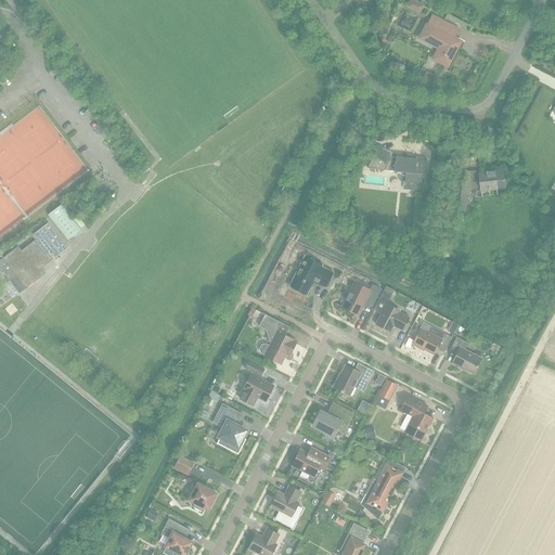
[(416,0),(409,0),(407,5),(420,13),(425,4),(416,0)]
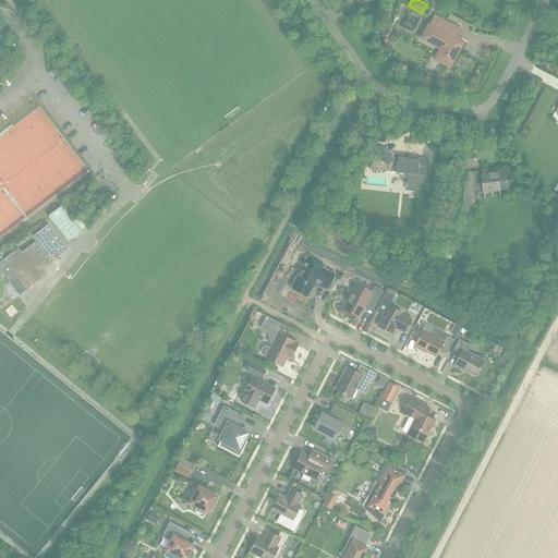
[(435,59),(449,67),(462,41),(452,36),(457,28),(433,15),(422,38),(440,48),(435,59)]
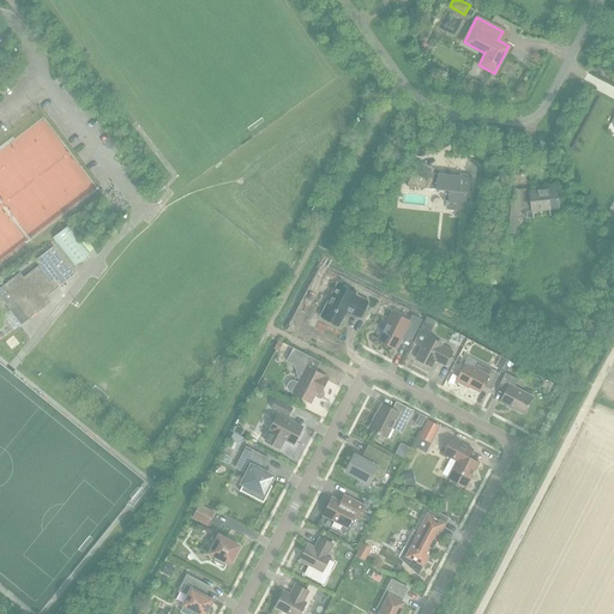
[(407,187),(426,188),(433,172),(417,163),(407,187)]
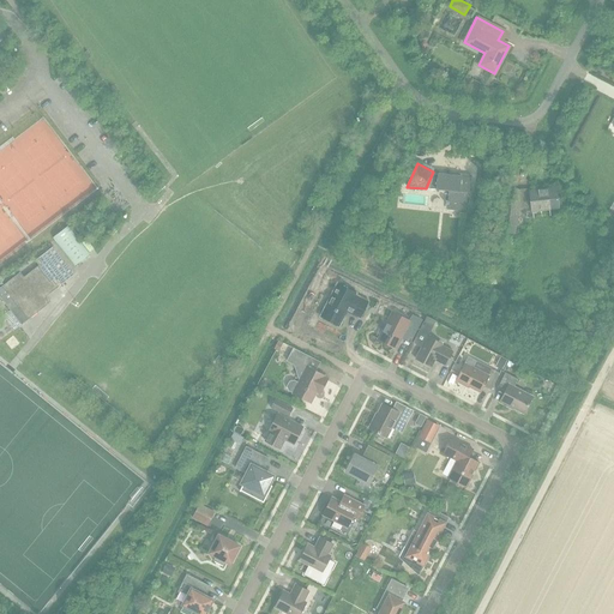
[(462,175),(462,176),(438,174),(435,190),(449,191),(446,209),(467,211),(469,193),(470,193),(471,176),(462,175)]
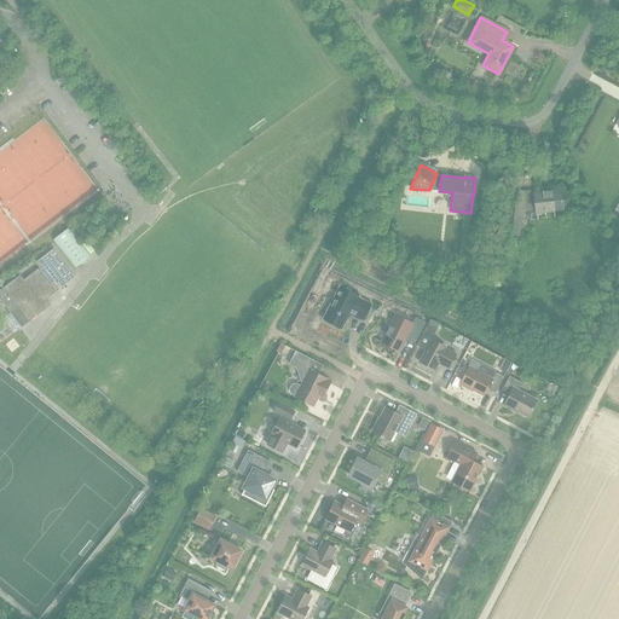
[(531,214),(563,209),(561,190),(534,192),(533,194),(525,192),(525,191),(509,190),(504,232),(519,235),(520,230),(527,230),(528,219),(530,219),(531,214)]
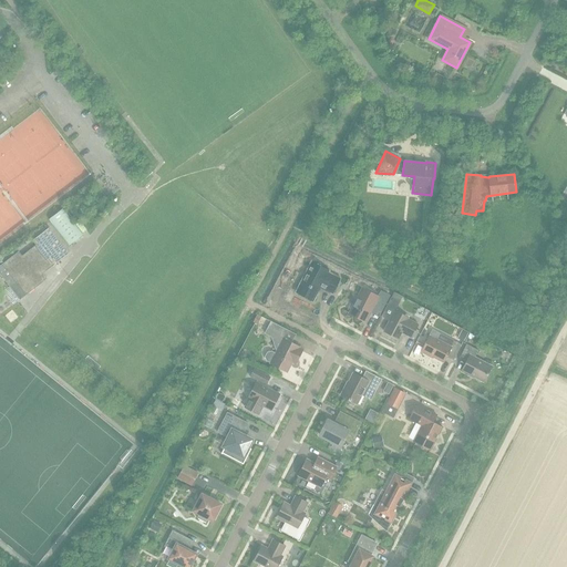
[(49,219),(69,246),(83,235),(62,208),(49,219)]
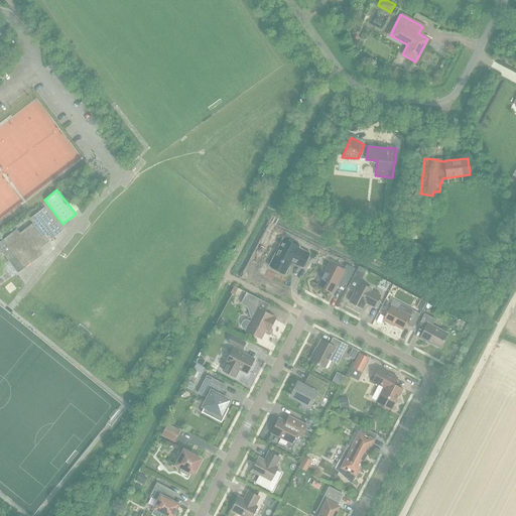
[(37,250),(48,241),(61,231),(44,208),(30,219),(33,223),(20,233),(16,229),(0,242),(0,249),(18,272),(40,254),(37,250)]
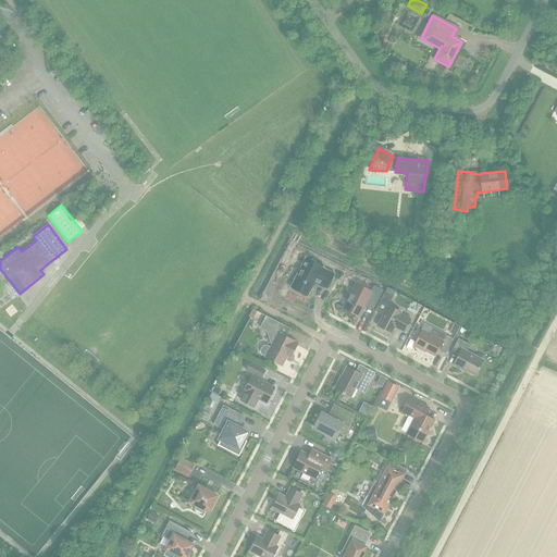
[(323,265),(306,257),(291,286),(295,289),(297,291),(298,292),(300,293),(302,293),(308,296),(312,285),(311,285),(313,280),(319,282),(318,284),(326,288),(333,273),(322,268),(323,265)]
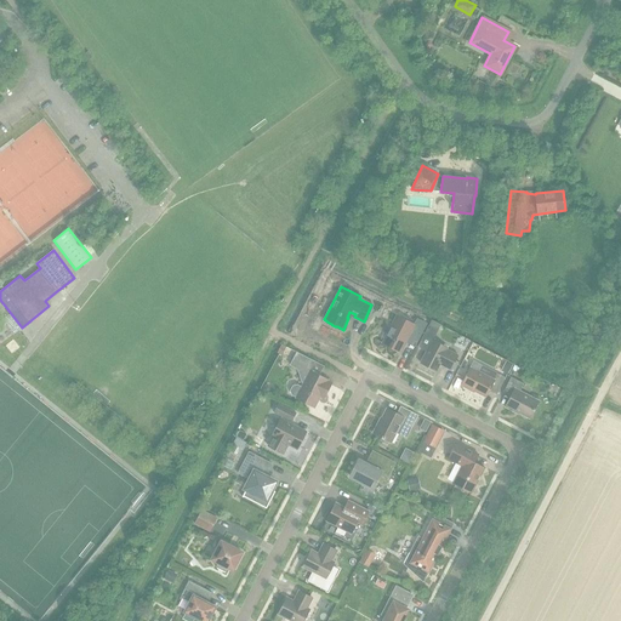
[(382,343),(400,353),(409,337),(417,341),(426,324),(417,319),(414,324),(396,315),(382,343)]
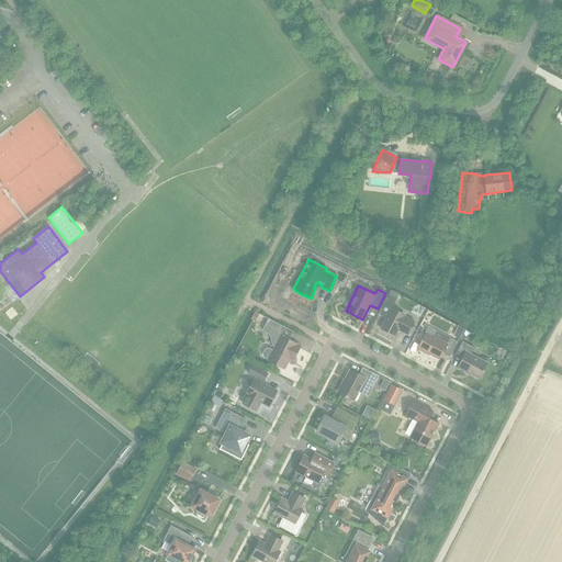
[(386,296),(378,313),(385,317),(380,328),(394,336),(397,329),(407,335),(407,334),(412,326),(414,322),(404,316),(405,315),(392,307),(396,299),(396,298),(392,295),(388,294),(386,296)]
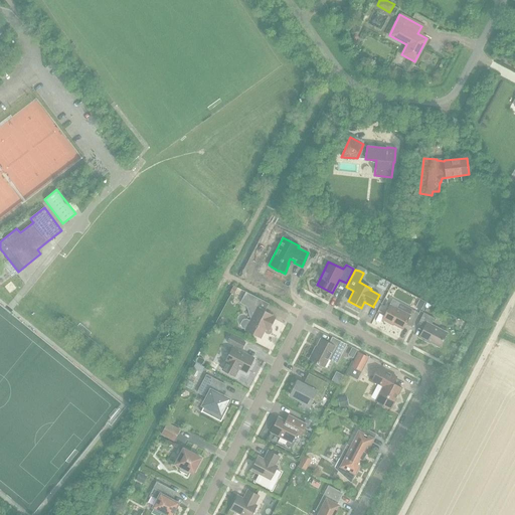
[(245,329),(245,330),(261,338),(268,325),(270,326),(275,317),(272,316),(273,315),(254,306),(259,299),(246,292),(240,303),(246,306),(250,319),(242,320),(240,324),(242,327),(245,329)]
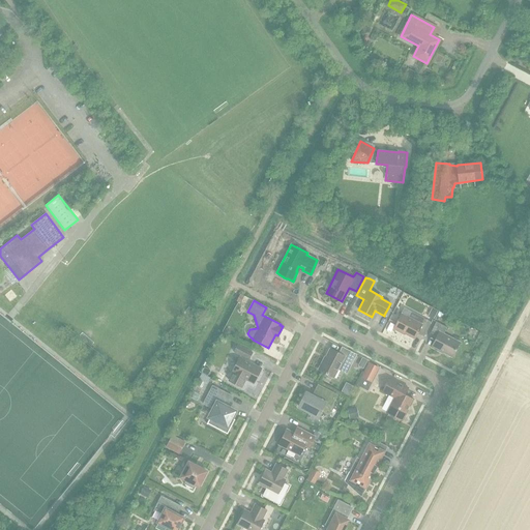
[(434,321),(435,319),(439,312),(433,307),(427,320),(424,319),(421,324),(401,314),(393,328),(414,339),(417,333),(423,336),(432,320),(434,321)]
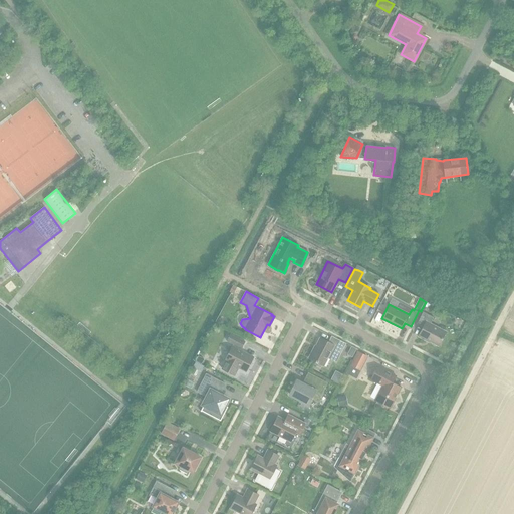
[(438,346),(446,331),(430,323),(433,317),(423,312),(417,324),(423,327),(418,336),(426,341),(427,340),(438,346)]
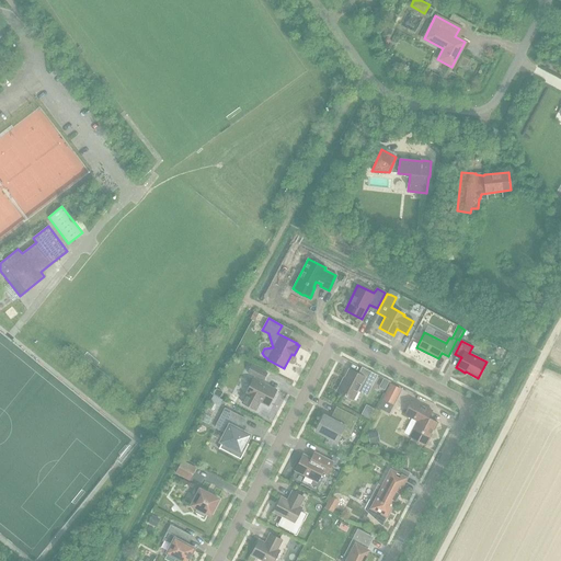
[(267,408),(268,405),(276,390),(262,382),(267,373),(251,365),(248,373),(254,376),(253,378),(244,396),(245,397),(241,404),(254,412),(259,403),(267,408)]
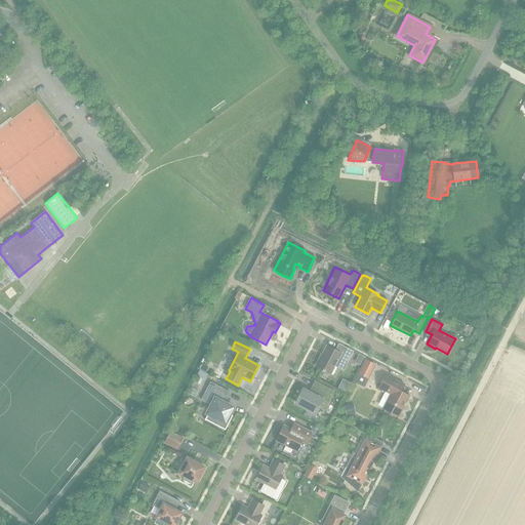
[(319,357),(315,366),(330,374),(338,358),(347,362),(353,351),(338,344),(335,350),(326,345),(320,358),(319,357)]
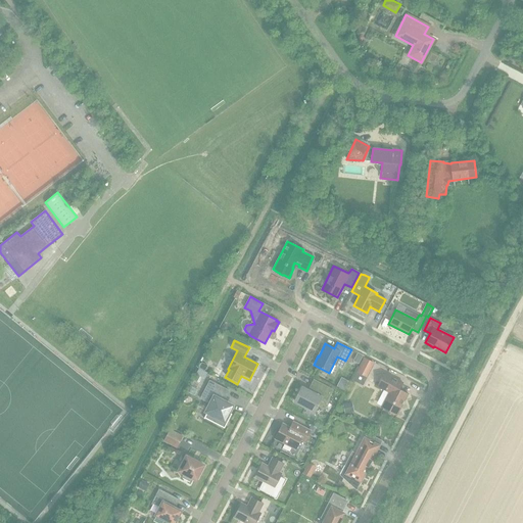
[(359,364),(363,355),(358,352),(352,361),(359,364)]
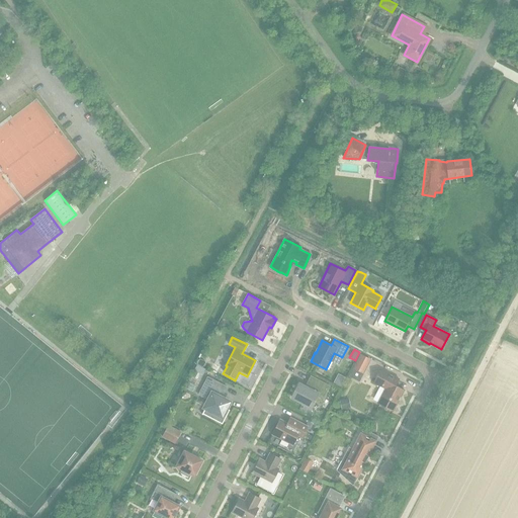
[(369,360),(360,355),(351,373),(360,377),(369,360)]
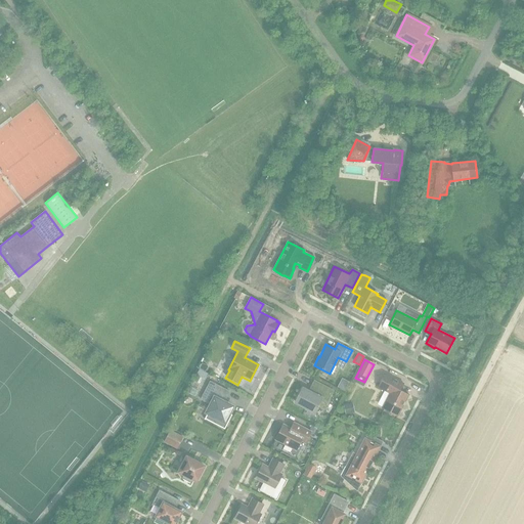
[(199,368),(205,372),(208,366),(202,362),(199,368)]
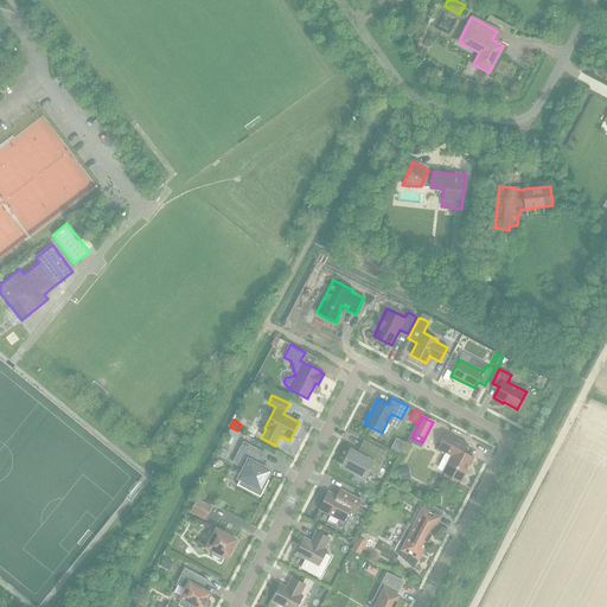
[(460,481),(473,457),(464,452),(467,443),(446,433),(438,448),(452,455),(442,473),(460,481)]
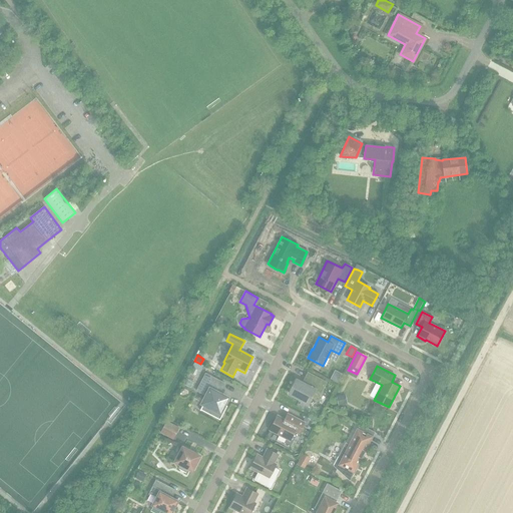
[(202,405),(199,410),(200,411),(200,410),(219,420),(226,406),(224,405),(226,401),(217,396),(218,393),(219,393),(224,383),(205,373),(196,391),(205,396),(201,404),(202,405)]
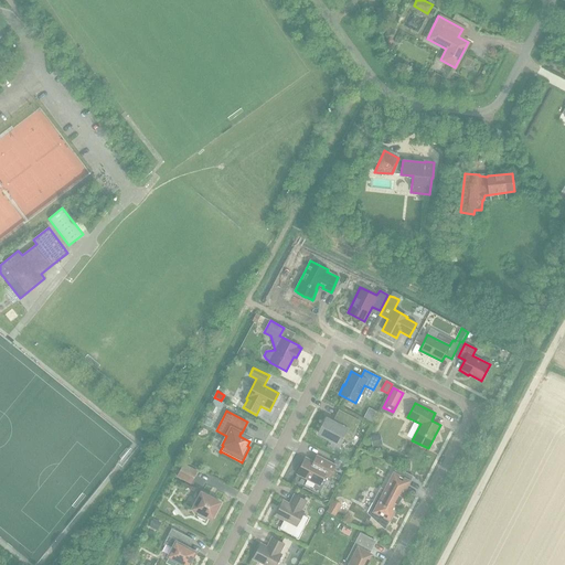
[(318,434),(339,445),(343,437),(349,440),(360,420),(339,411),(334,418),(336,418),(334,423),(326,418),(318,434)]
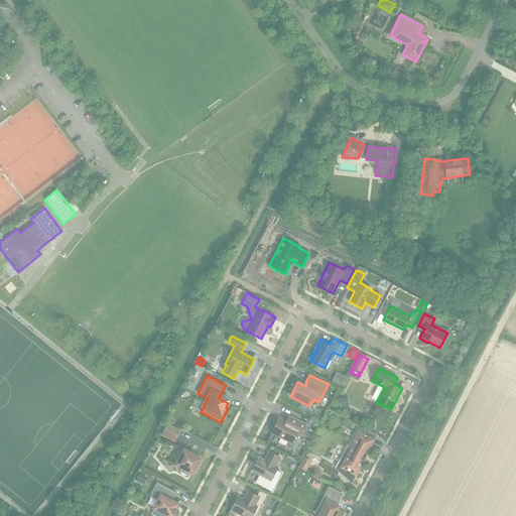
[(271,432),(291,442),(296,434),(300,436),(306,424),(289,415),(286,422),(278,418),(271,432)]
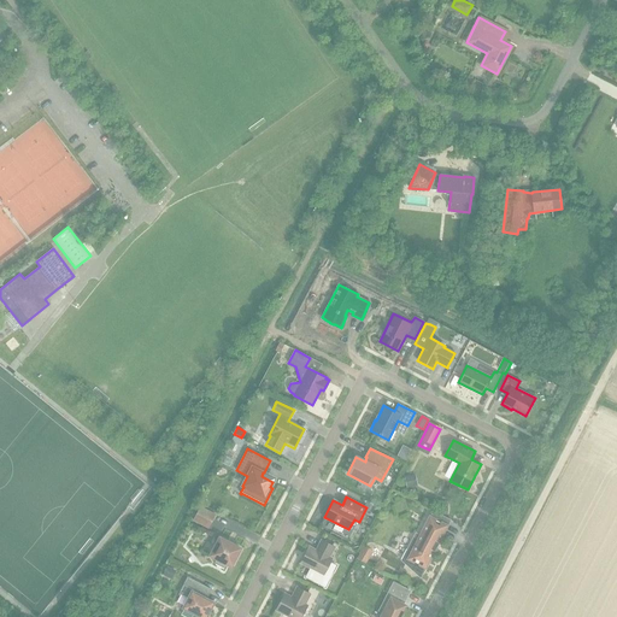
[(201,507),(194,521),(207,528),(215,513),(201,507)]
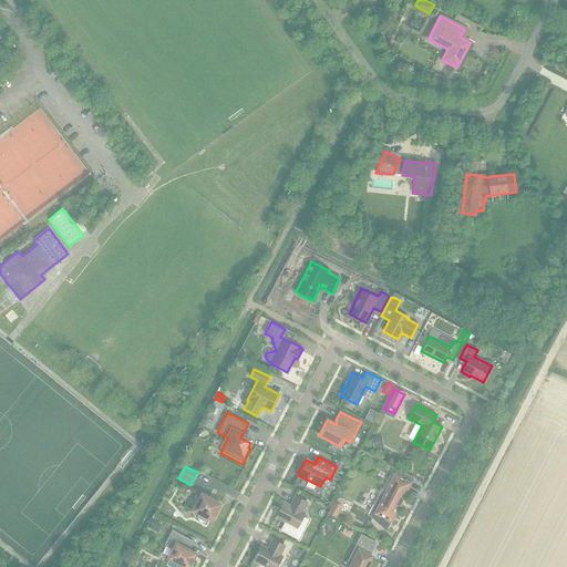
[(384,496),(380,494),(371,512),(381,516),(378,523),(385,529),(384,531),(385,531),(398,506),(399,506),(403,498),(402,498),(410,483),(395,475),(384,496)]
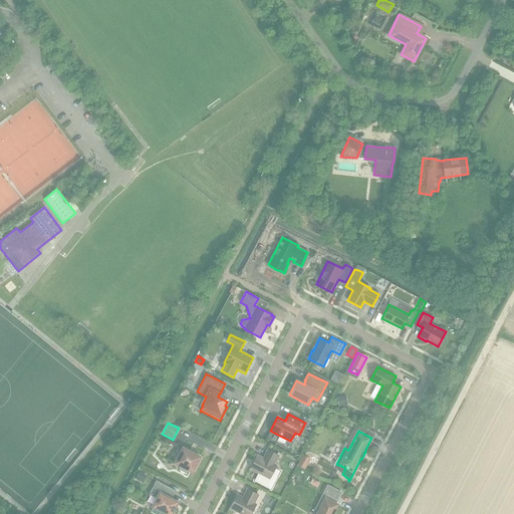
[(197,462),(200,457),(183,448),(176,463),(181,465),(178,469),(188,474),(190,470),(194,472),(199,463),(197,462)]
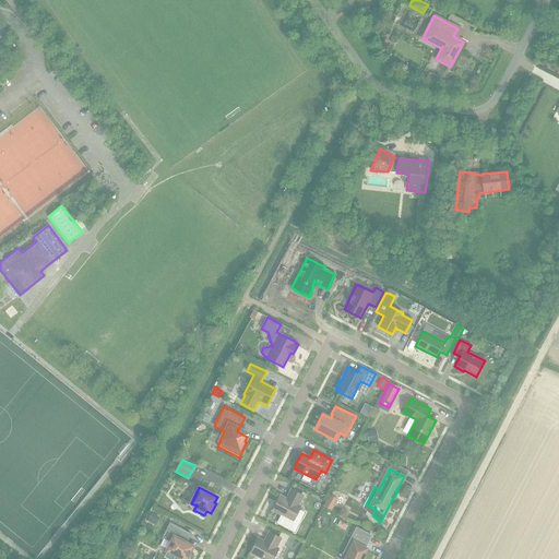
[(300,506),(298,504),(302,496),(292,489),(286,499),(280,496),(272,510),(284,515),(280,524),(292,530),(296,522),(293,520),(300,506)]
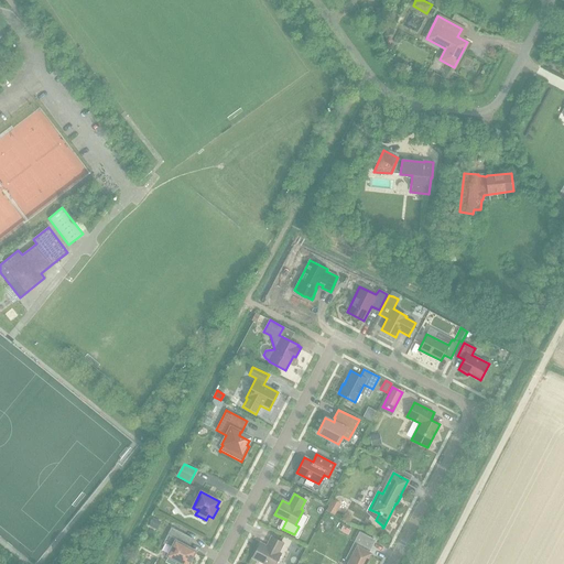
[(335,514),(340,503),(333,499),(326,511),(335,514)]
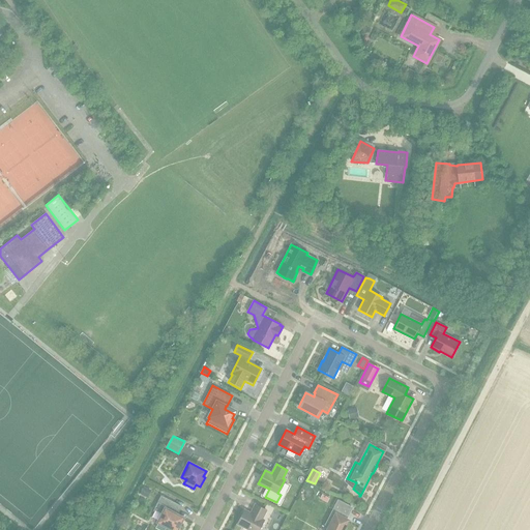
[(140,494),(147,498),(151,491),(144,487),(140,494)]
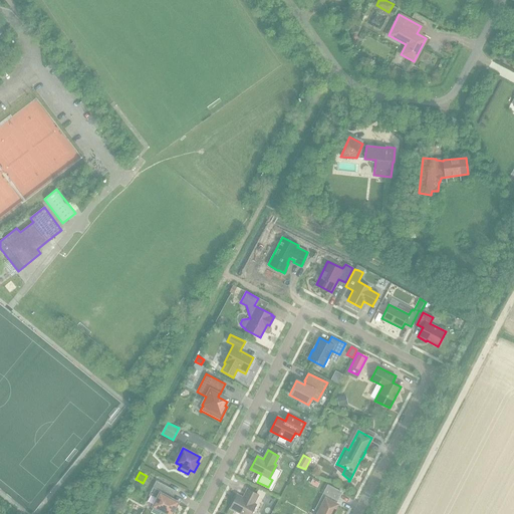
[(168,513),(171,513),(178,502),(172,499),(175,491),(157,481),(150,494),(157,498),(153,506),(168,513)]
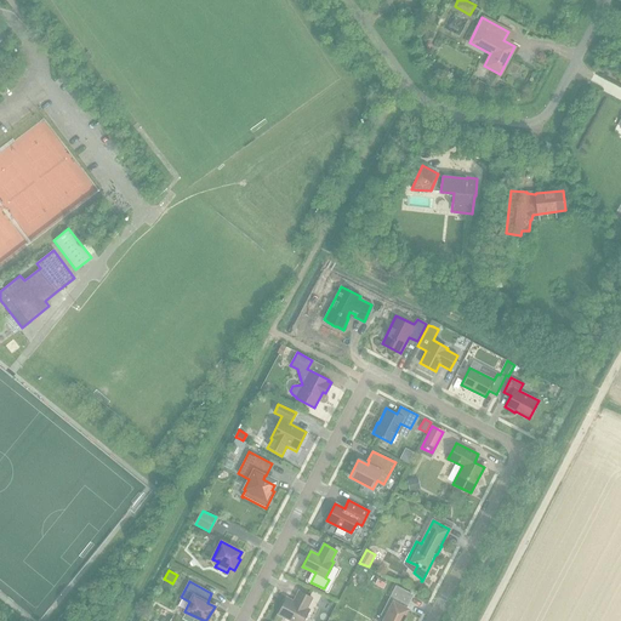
[(400,620),(406,610),(404,608),(411,593),(396,585),(380,615),(386,617),(383,620),(400,620)]
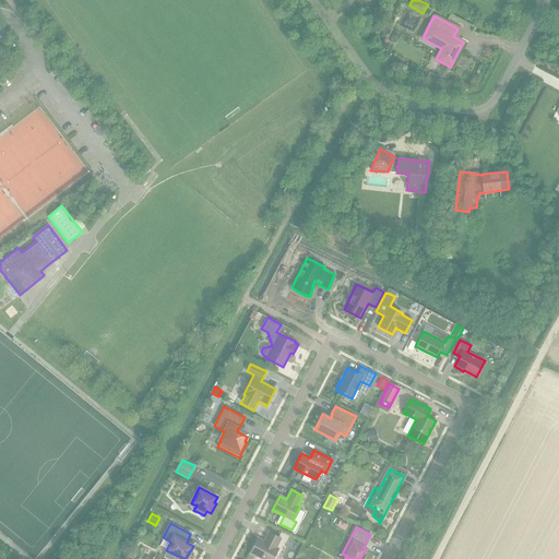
[(258,538),(250,552),(262,558),(272,558),(278,548),(275,547),(281,538),(269,532),(265,538),(268,539),(265,542),(258,538)]
